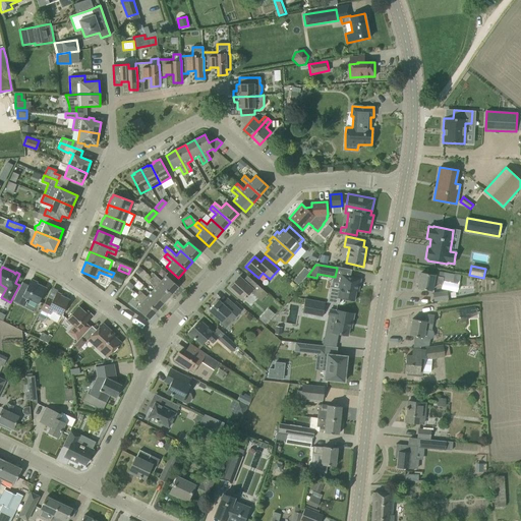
[(443,276),(430,275),(420,273),(418,288),(427,290),(429,290),(431,283),(441,285),(442,280),(443,276)]
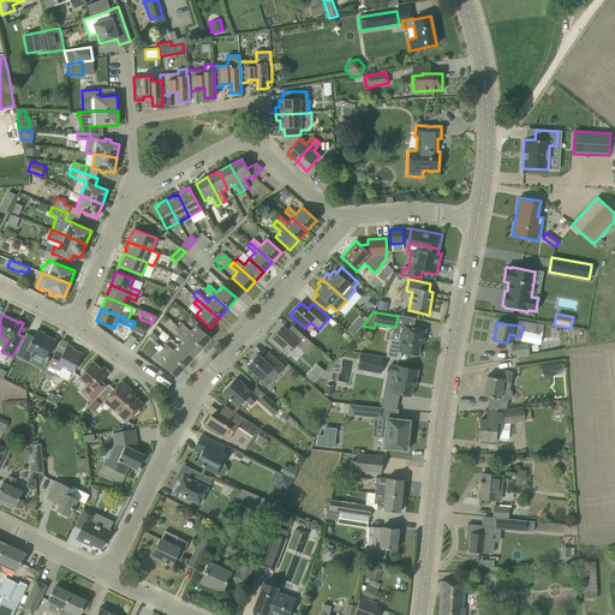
[(523,326),(521,330),(535,333),(536,323),(523,322),(523,326)]
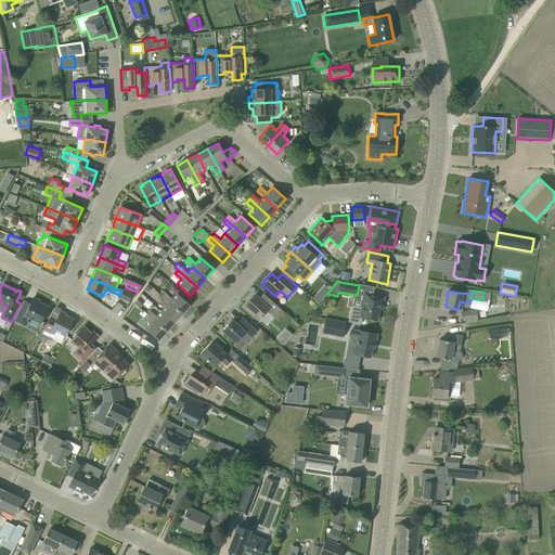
[(166,293),(163,297),(182,314),(190,305),(177,294),(171,299),(166,293)]
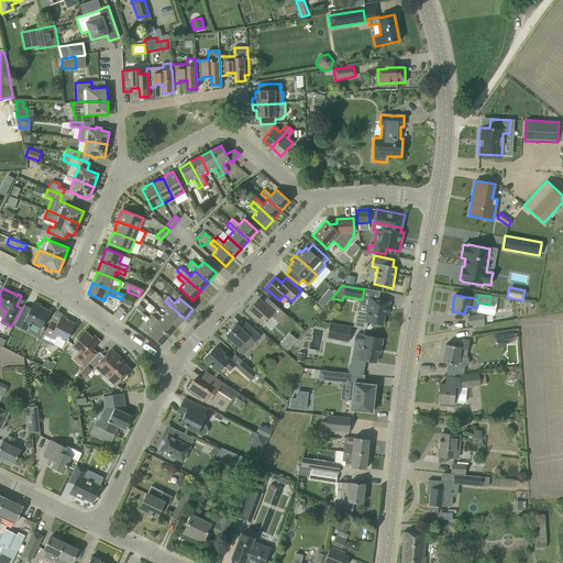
[(366,329),(367,322),(383,326),(385,315),(387,316),(389,301),(368,297),(366,311),(356,310),(353,327),(366,329)]
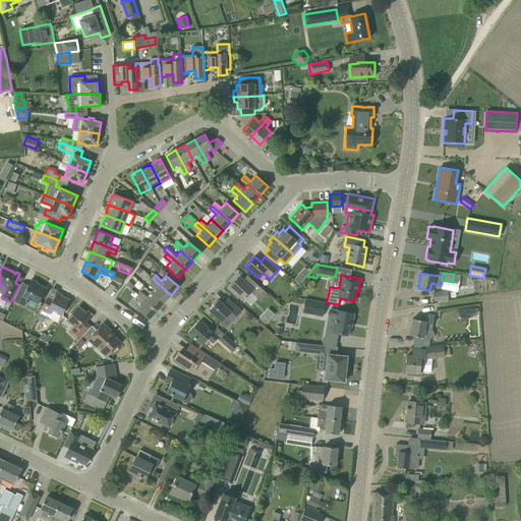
[(267,294),(254,283),(247,276),(243,281),(239,277),(229,288),(243,300),(250,292),(261,301),(267,294)]
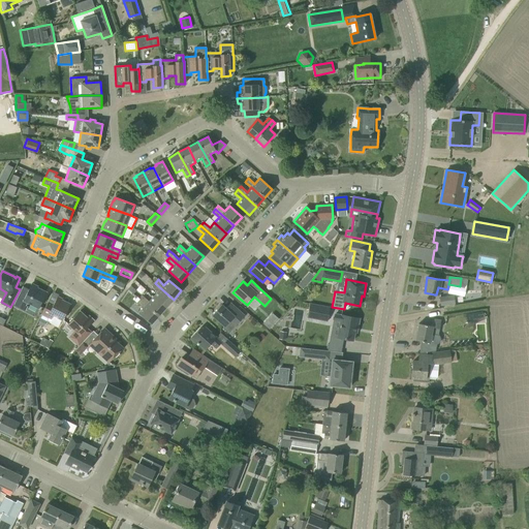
[(38,308),(41,302),(47,292),(37,287),(37,286),(31,283),(29,289),(23,286),(13,305),(25,311),(28,306),(25,305),(26,302),(38,308)]
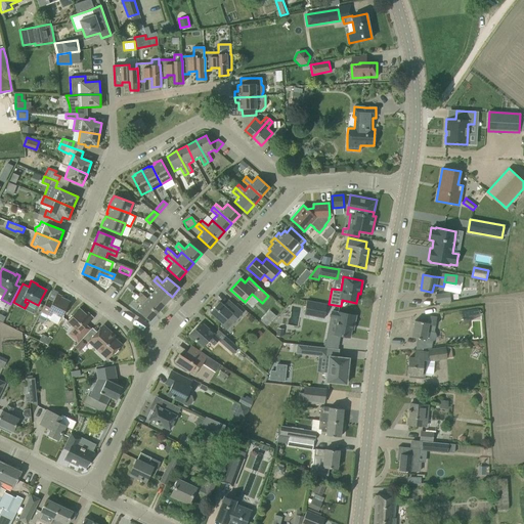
[(151,294),(164,305),(172,297),(154,280),(150,284),(157,289),(151,294)]
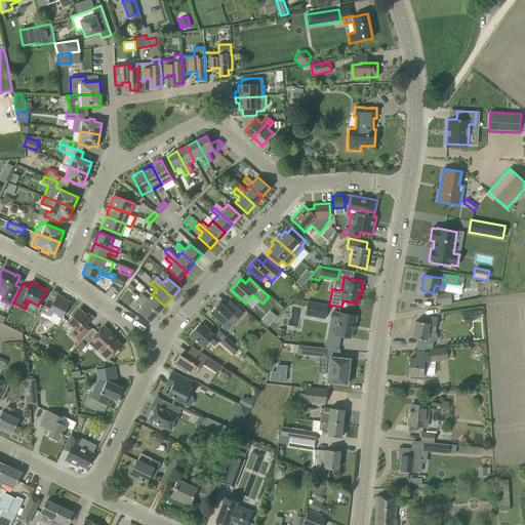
[(157,314),(138,297),(134,293),(131,296),(135,300),(142,306),(137,311),(150,322),(157,314)]
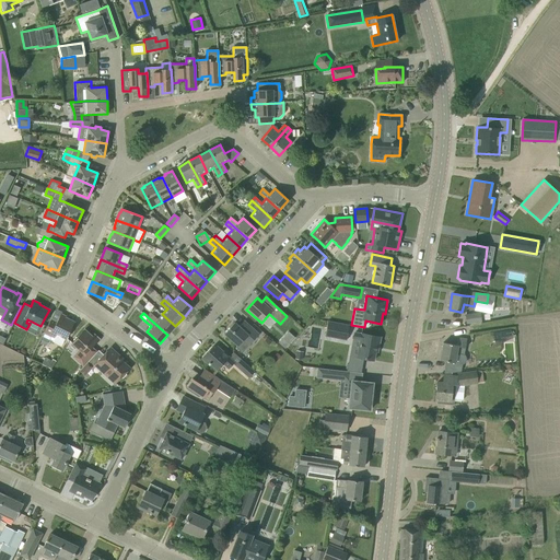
[(151,313),(148,317),(167,335),(175,326),(162,314),(158,319),(151,313)]
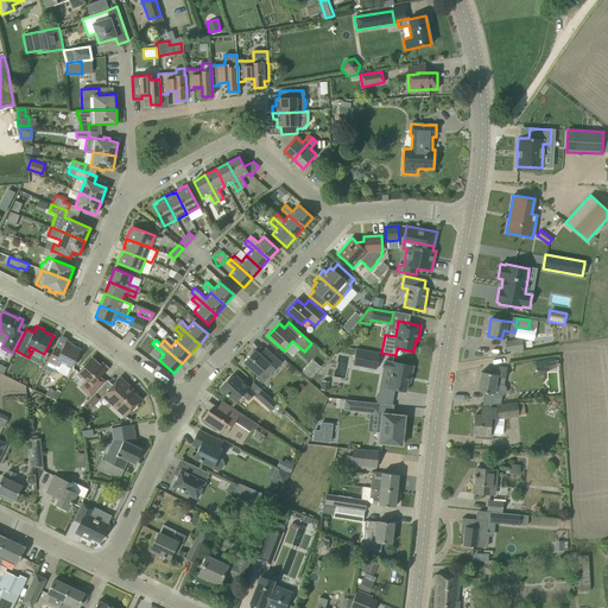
[(48,361),(59,367),(58,369),(68,374),(70,367),(71,368),(81,349),(70,344),(71,343),(65,341),(62,349),(56,346),(48,361)]
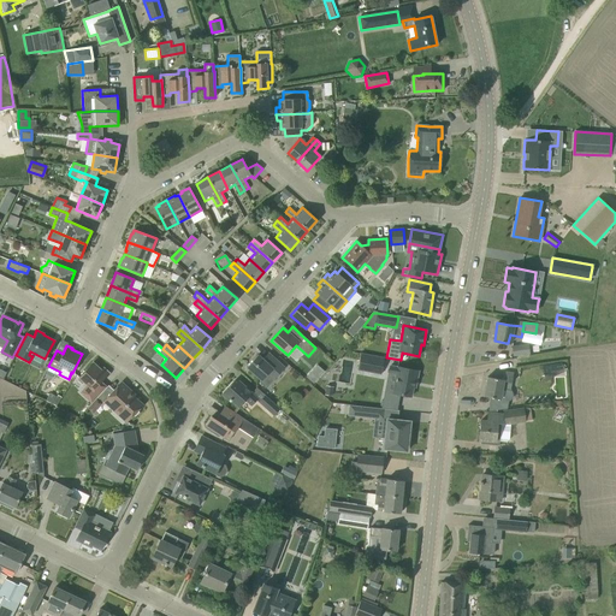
[(513,355),(529,353),(528,345),(513,347),(513,355)]
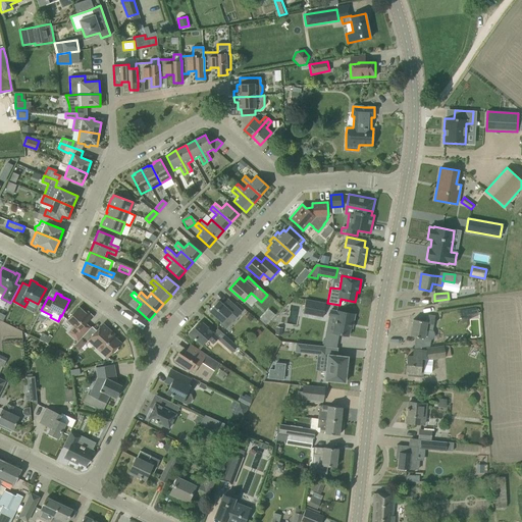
[(242,312),(227,299),(222,304),(218,301),(209,311),(221,322),(220,323),(226,329),(232,322),(242,312)]
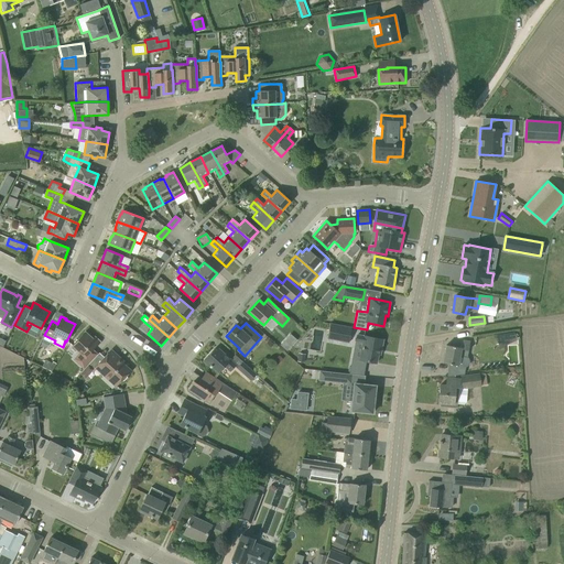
[(351,328),(331,324),(327,338),(349,343),(351,328)]
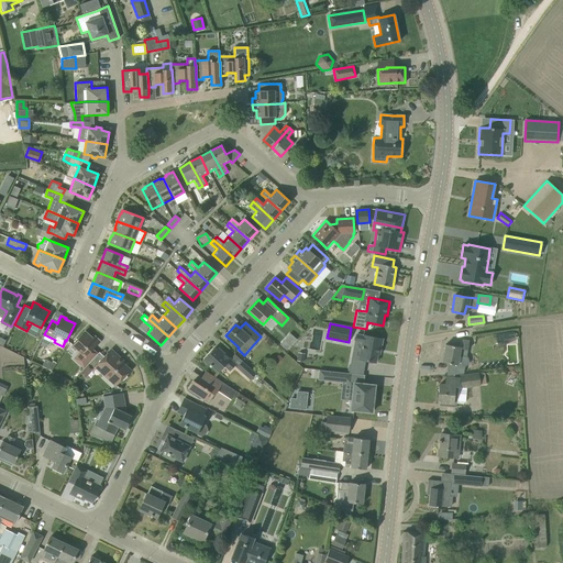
[(74,359),(80,365),(76,370),(79,373),(88,364),(97,354),(92,350),(98,343),(85,331),(77,339),(72,345),(80,353),(77,357),(76,356),(74,359)]
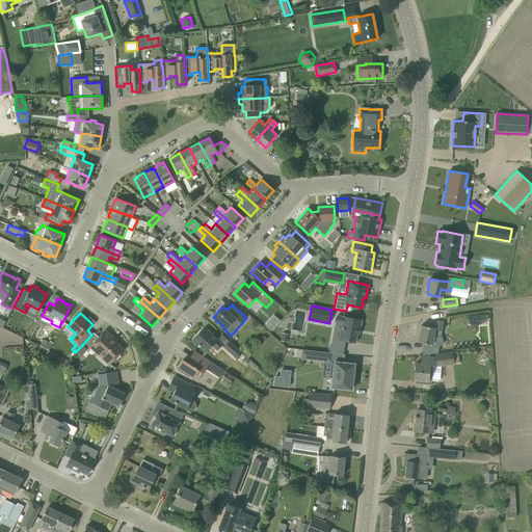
[(471,315),(474,321),(477,320),(479,324),(489,320),(489,318),(487,318),(485,313),(471,315)]
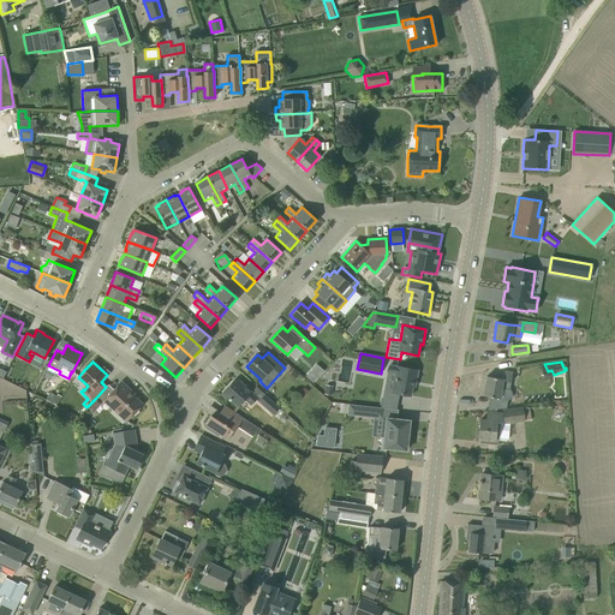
[(418,370),(406,368),(396,366),(389,365),(388,372),(395,374),(392,393),(411,396),(412,386),(415,387),(418,370)]
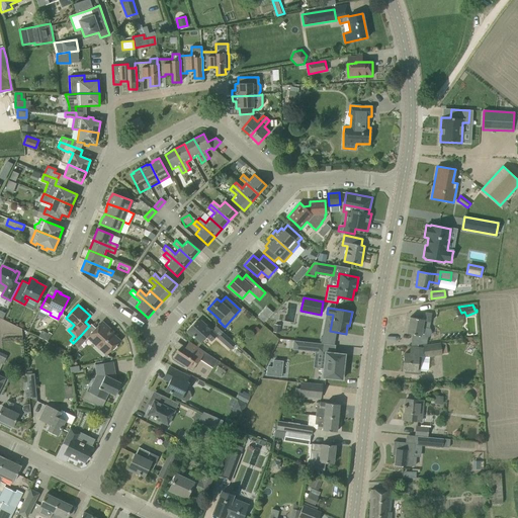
[(432,314),(423,313),(422,320),(410,317),(407,333),(412,335),(411,346),(426,344),(427,337),(428,337),(429,336),(431,335),(431,333),(431,332),(431,330),(430,329),(429,328),(432,314)]
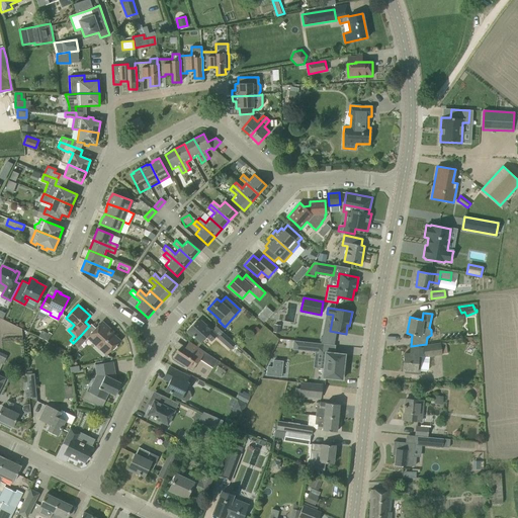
[(207,327),(200,320),(198,322),(196,321),(186,332),(193,337),(194,336),(200,342),(206,336),(211,341),(217,335),(207,327)]
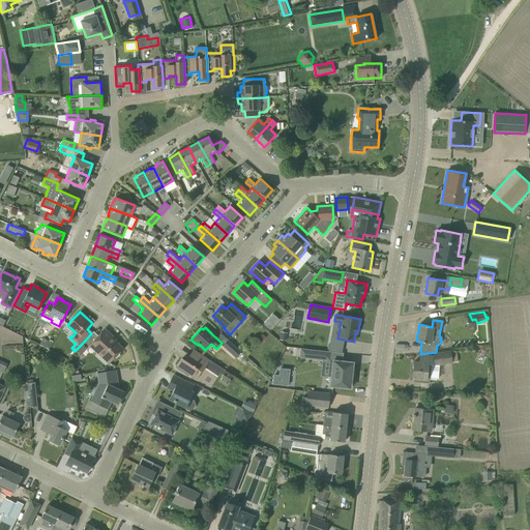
[(109,362),(122,348),(114,341),(115,340),(105,329),(89,345),(109,362)]
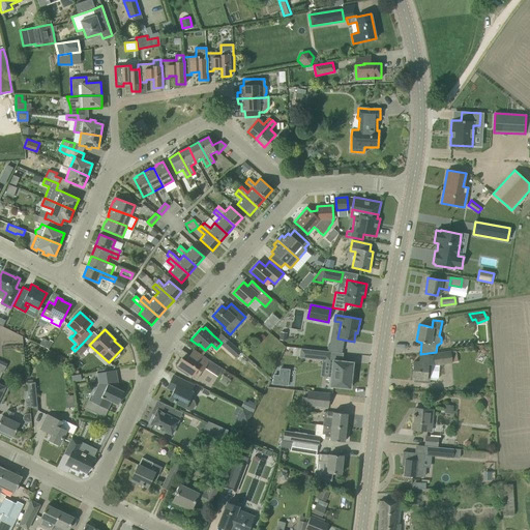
[(236,358),(241,352),(228,340),(222,346),(236,358)]
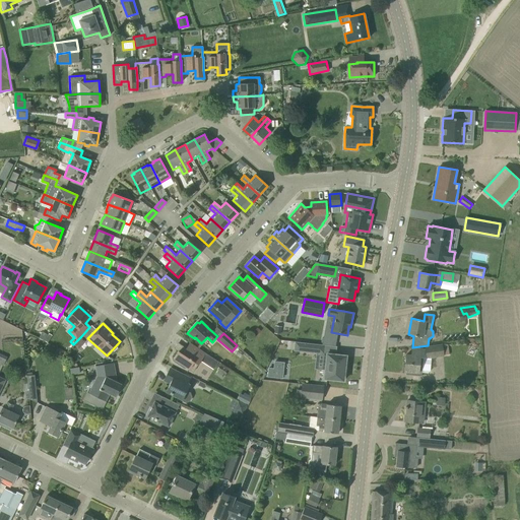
[(81,336),(73,344),(67,352),(68,358),(77,347),(78,348),(85,340),(81,336)]
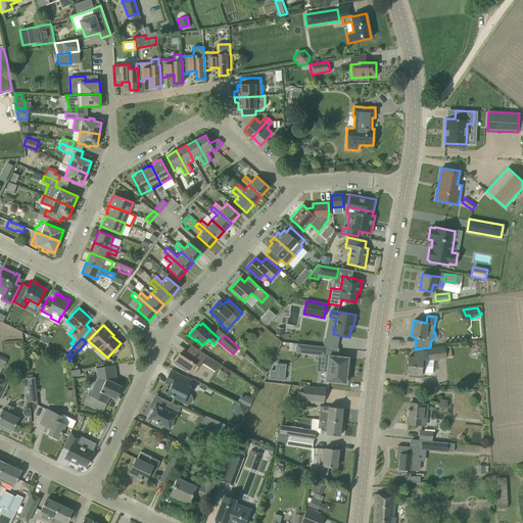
[(327,347),(296,343),(295,352),(326,357),(327,347)]
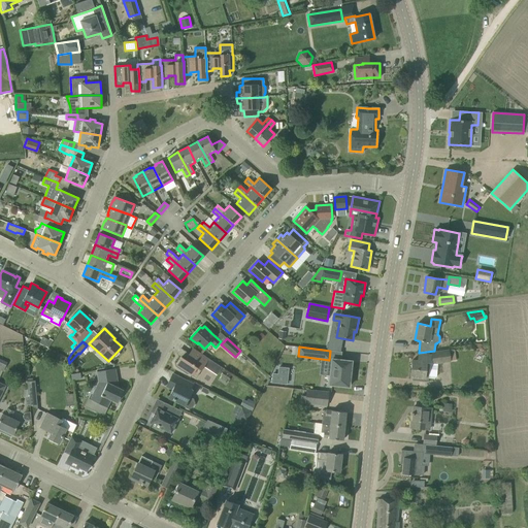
[(180,357),(175,364),(185,370),(192,375),(196,377),(201,370),(203,366),(217,375),(222,368),(208,359),(201,354),(192,349),(185,359),(180,357)]
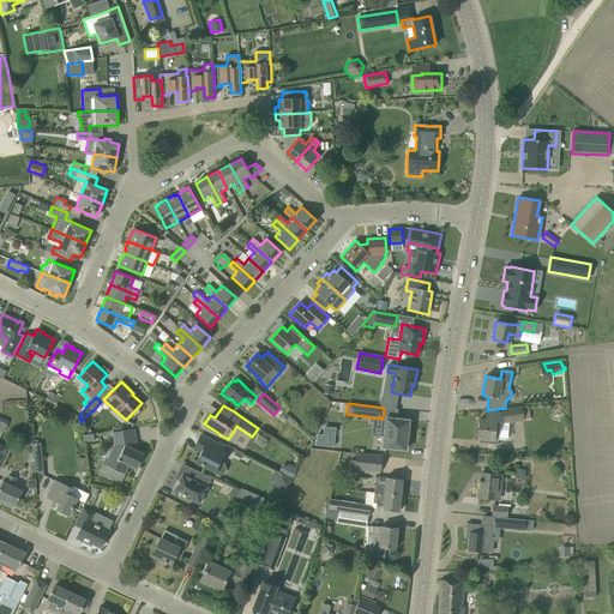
[(504,422),(523,419),(530,417),(528,407),(501,410),(504,422)]
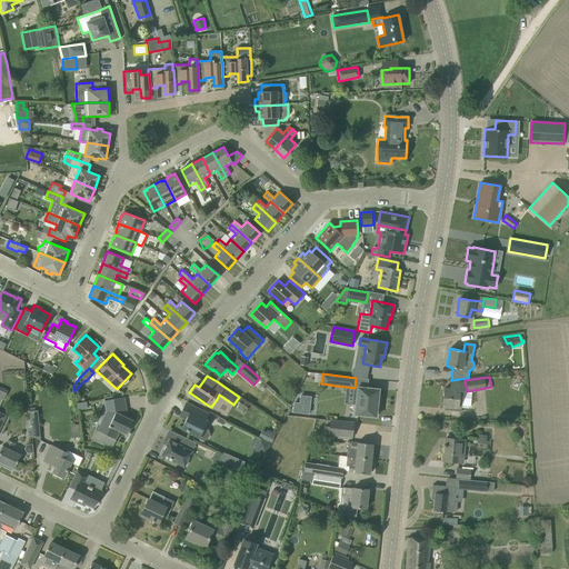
[(463,382),(451,381),(450,389),(443,389),(442,406),(453,407),(461,408),(463,382)]
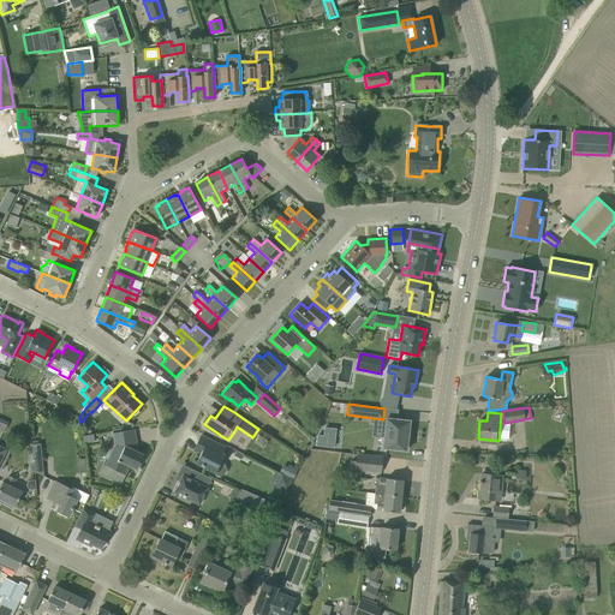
[(381,448),(406,451),(407,441),(410,442),(411,430),(408,430),(410,421),(384,418),(381,448)]
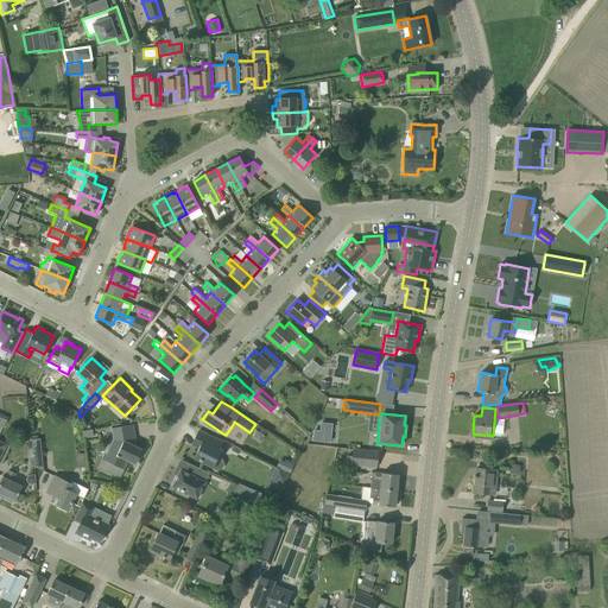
[(113,441),(103,460),(111,463),(106,472),(119,479),(124,469),(127,460),(134,463),(141,450),(137,448),(134,435),(132,424),(121,426),(112,429),(113,441)]
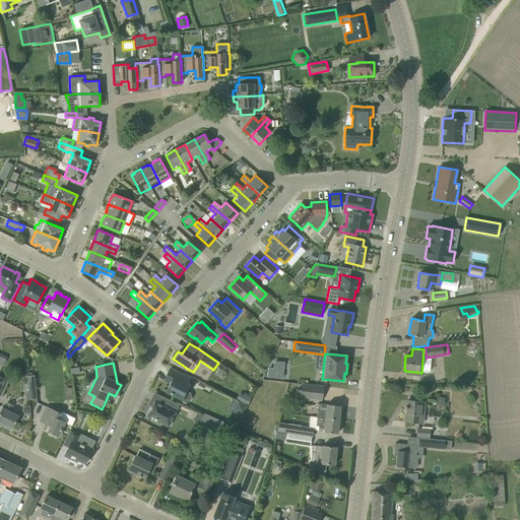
[(271,363),(270,377),(285,378),(286,369),(279,369),(279,363),(271,363)]
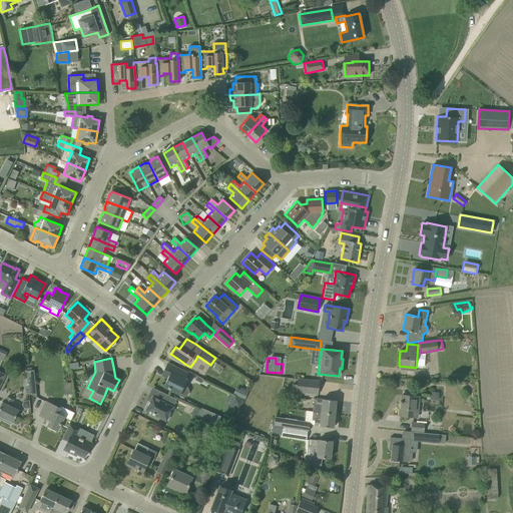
[(183,386),(186,380),(184,379),(187,373),(167,364),(161,375),(167,378),(163,387),(179,394),(178,395),(182,397),(186,396),(188,392),(187,387),(183,386)]
